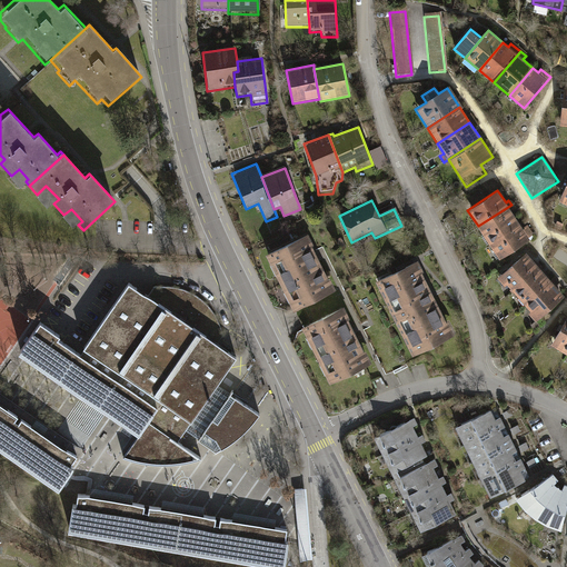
[(478,226),(488,242),(518,222),(510,210),(514,208),(511,205),(478,226)]
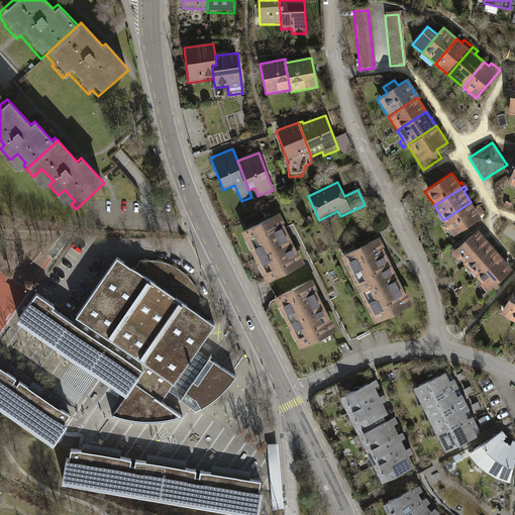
[(443,220),(453,234),(484,215),(478,206),(475,208),(471,202),(443,220)]
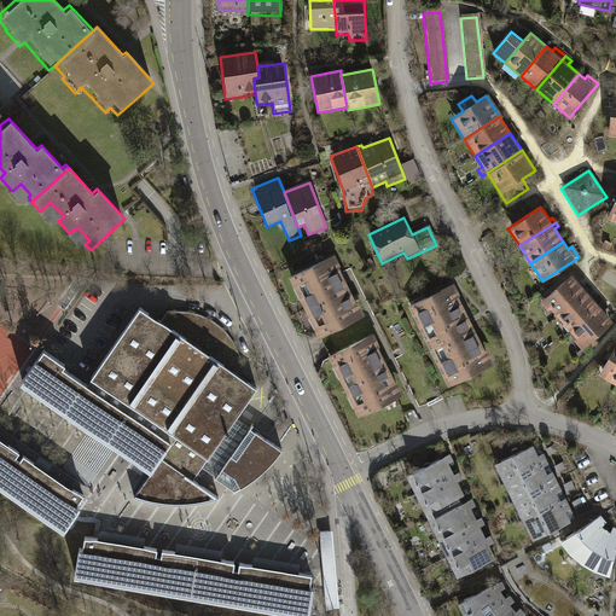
[(332,255),(288,275),(294,288),(291,289),(296,301),(300,300),(307,317),(304,319),(312,333),(314,332),(318,338),(362,318),(332,255)]
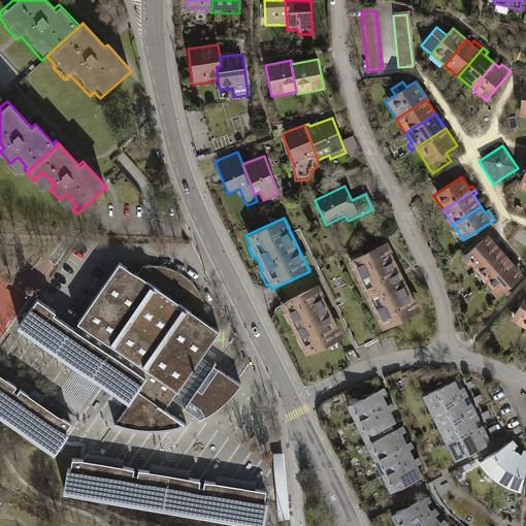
[(499,248),(487,234),(461,258),(468,265),(469,264),(474,270),(499,248)]
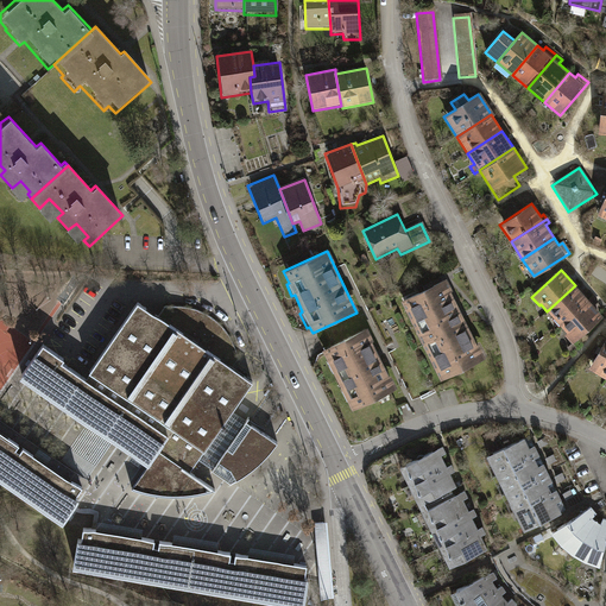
[(444,279),(401,301),(421,341),(465,320),(444,279)]
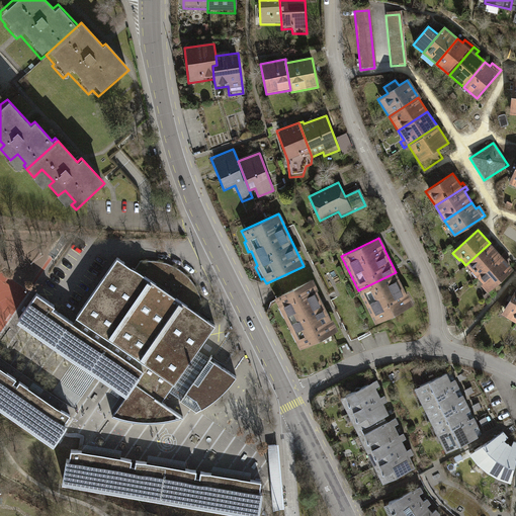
[(502,256),(490,243),(465,265),(463,266),(465,268),(467,267),(471,271),(470,272),(476,279),(478,277),(502,256)]
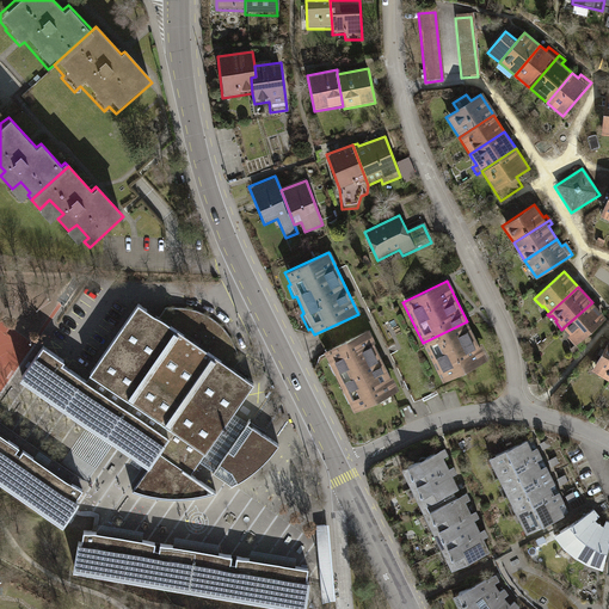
[(595,300),(592,302),(564,327),(570,334),(567,337),(576,345),(606,318),(600,311),(602,308),(595,300)]
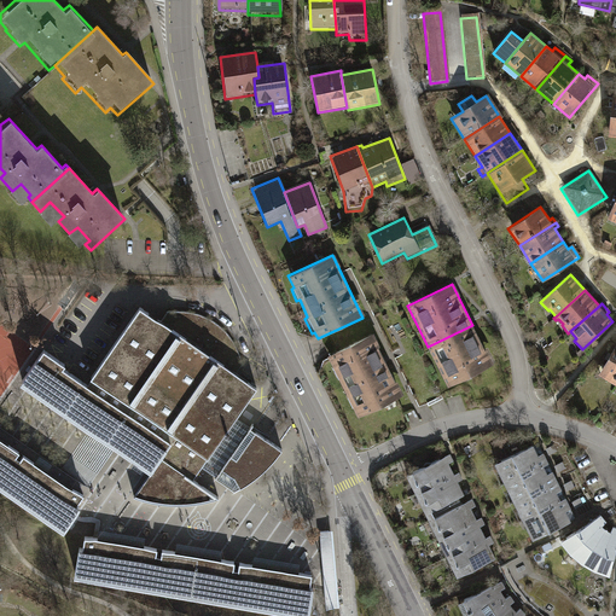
[(63,367),(41,353),(19,385),(150,476),(133,500),(160,505),(189,506),(215,503),(191,484),(199,472),(207,477),(233,495),(251,483),(267,470),(280,454),(240,426),(234,422),(255,393),(234,378),(243,367),(237,353),(228,338),(215,326),(198,318),(182,314),(168,315),(160,325),(138,311),(86,388),(60,371),(63,367)]
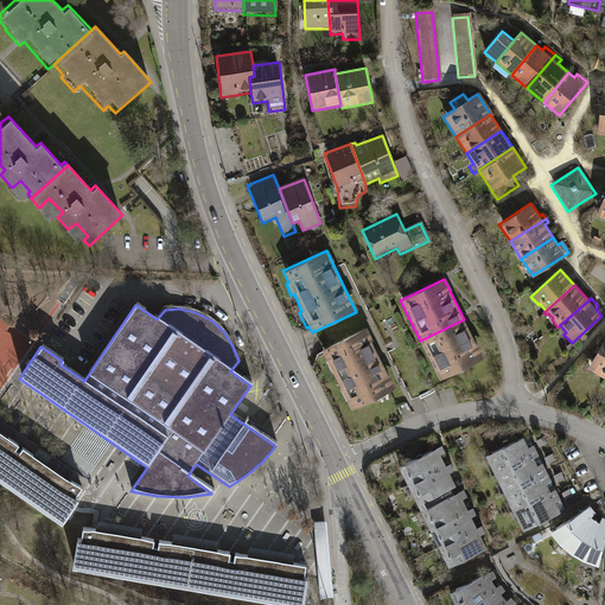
[(464,319),(420,341),(440,381),(484,360),(464,319)]
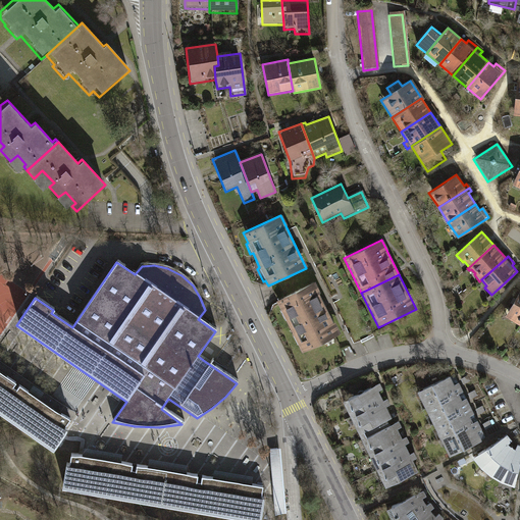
[(313,282),(276,301),(281,310),(279,311),(283,321),(287,320),(294,334),(292,335),(296,345),(299,344),(303,353),(340,333),(313,282)]
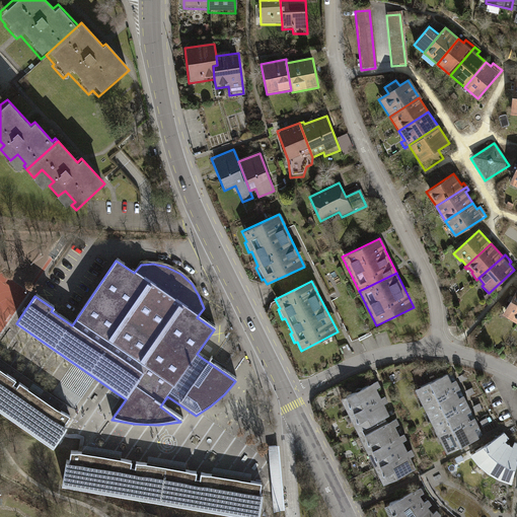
[(516,290),(502,314),(516,322),(516,290)]
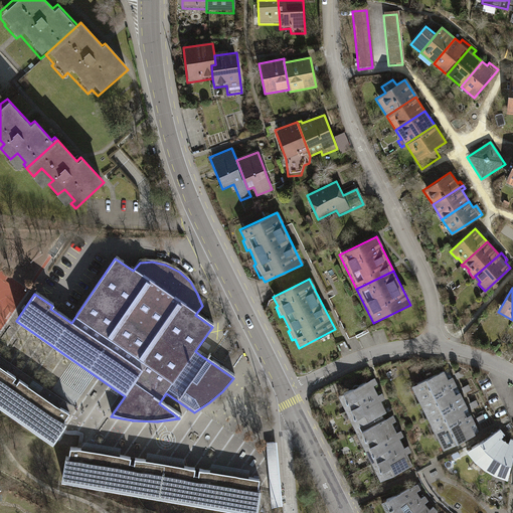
[(0,403),(53,442),(67,422),(64,420),(69,412),(19,377),(17,381),(13,378),(16,374),(0,362),(0,403)]
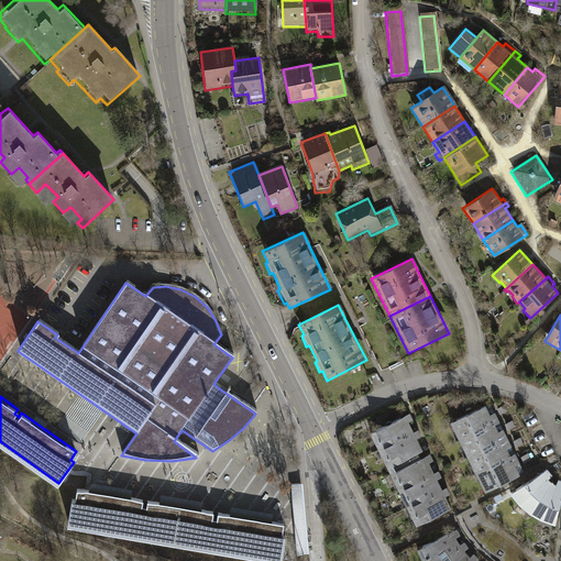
[(449,425),(458,441),(494,424),(498,421),(494,414),(490,416),(485,407),(449,425)]
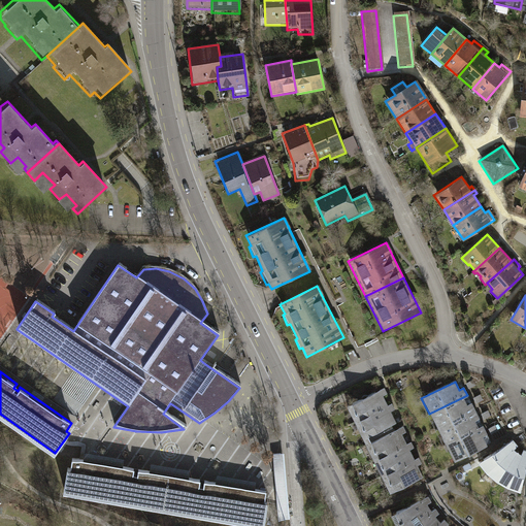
[(471,383),(465,385),(468,391),(474,388),(471,383)]
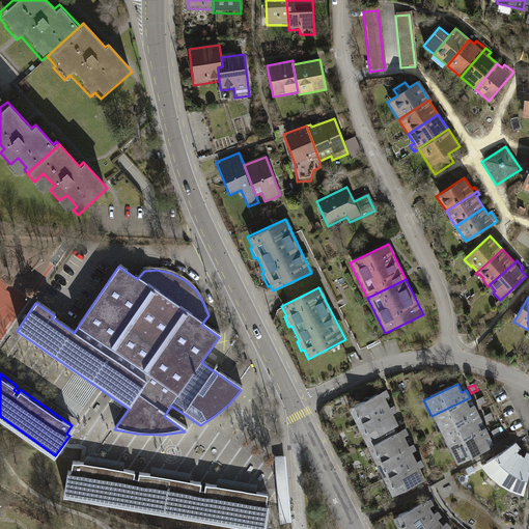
[(384,392),(347,410),(356,426),(388,411),(383,400),(387,398),(384,392)]
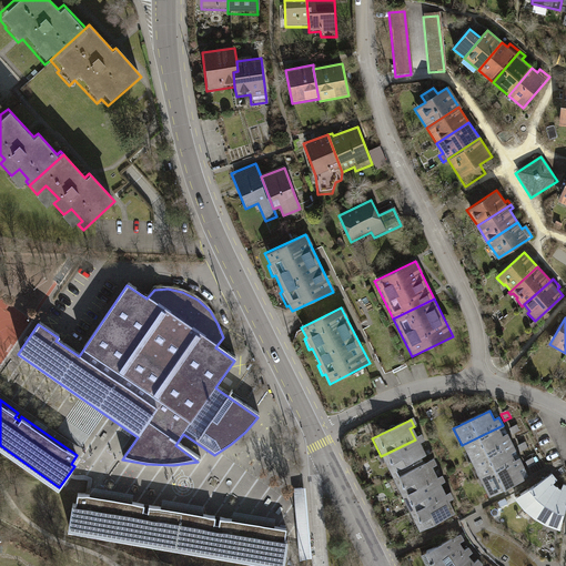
[(462,445),(471,463),(512,443),(507,434),(503,436),(498,427),(462,445)]
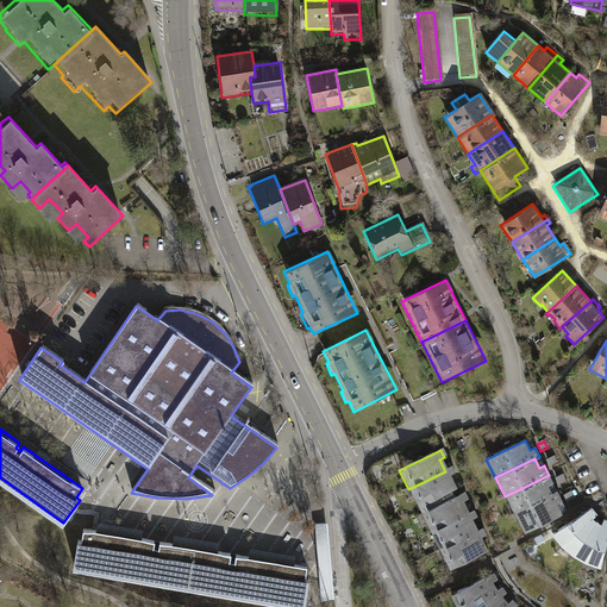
[(552,458),(545,462),(549,469),(556,465),(552,458)]
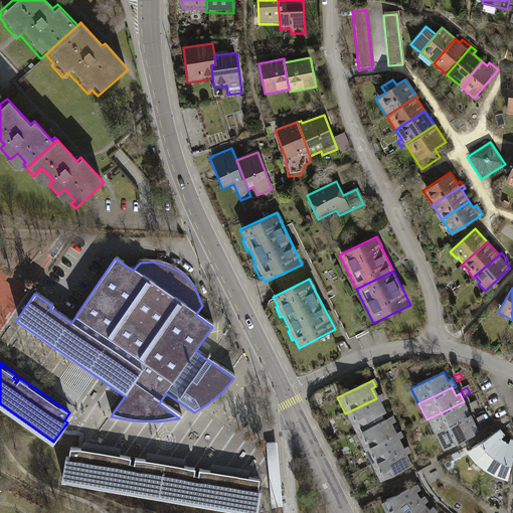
[(376,398),(345,413),(352,429),(383,413),(379,403),(382,401),(380,396),(376,398)]
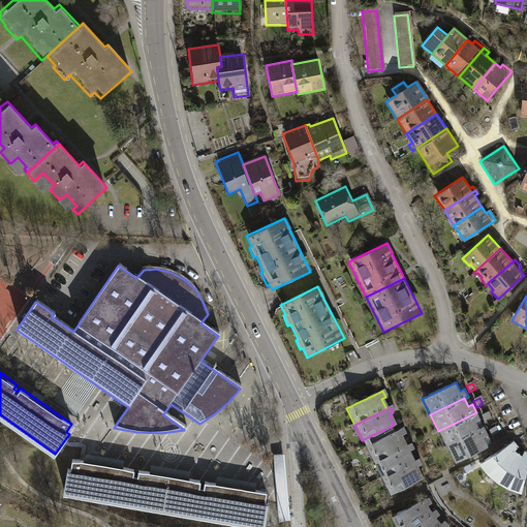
[(438,431),(446,447),(479,431),(476,424),(481,422),(476,412),(438,431)]
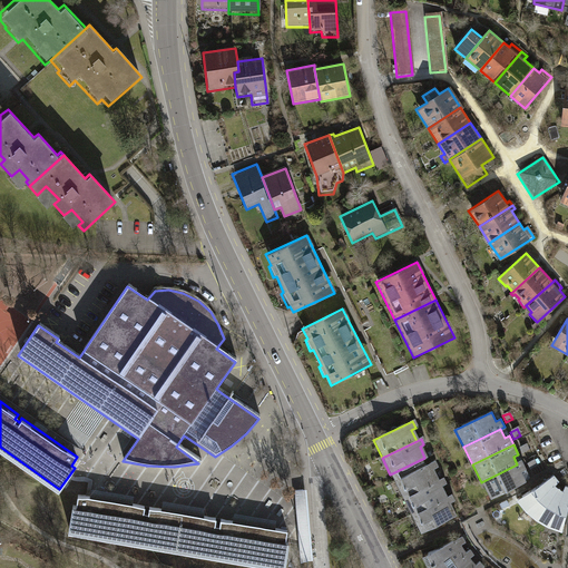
[(526,447),(518,450),(521,457),(529,453),(526,447)]
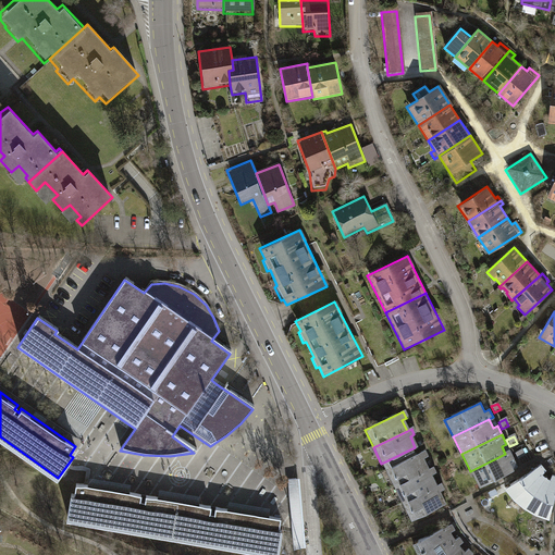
[(422,452),(384,470),(393,488),(427,471),(421,460),(426,458),(422,452)]
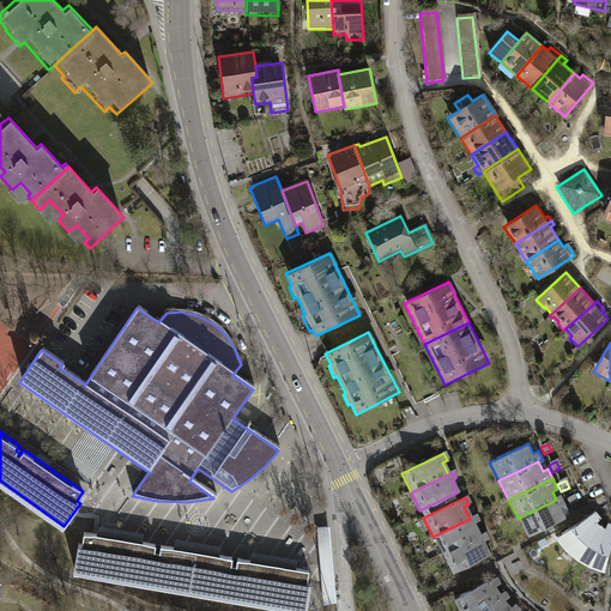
[(518,519),(527,538),(566,519),(561,508),(566,507),(561,497),(556,500),(518,519)]
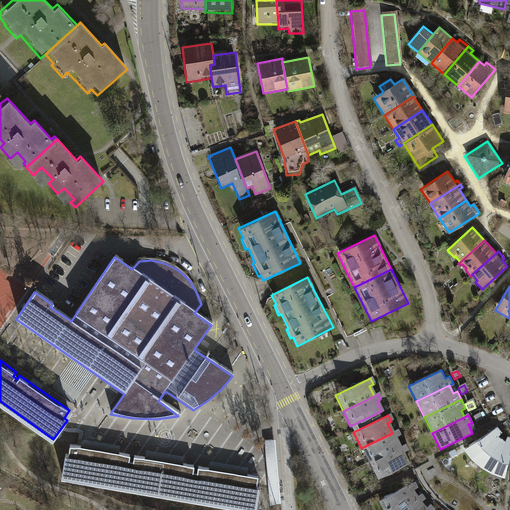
[(479,415),(473,418),(476,424),(482,421),(479,415)]
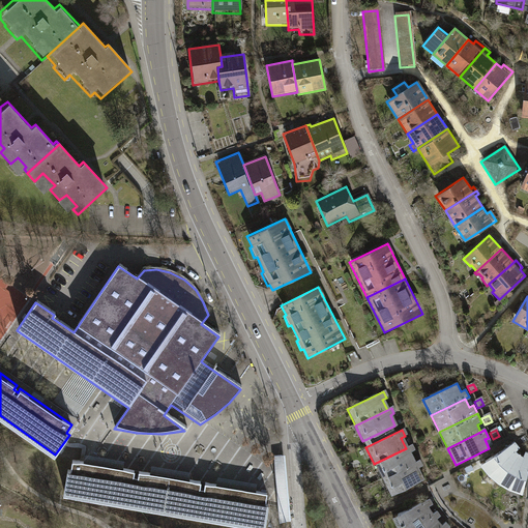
[(497,485),(519,455),(516,452),(519,448),(514,443),(479,467),(488,476),(497,485)]
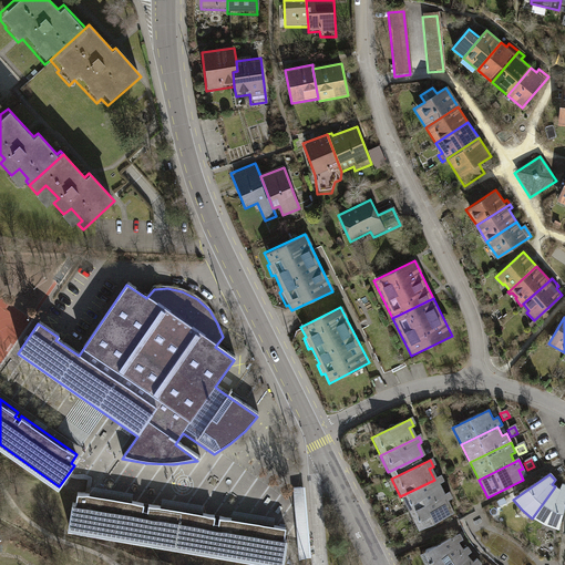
[(434,480),(400,496),(408,514),(443,497),(438,486),(442,484),(439,478),(434,480)]
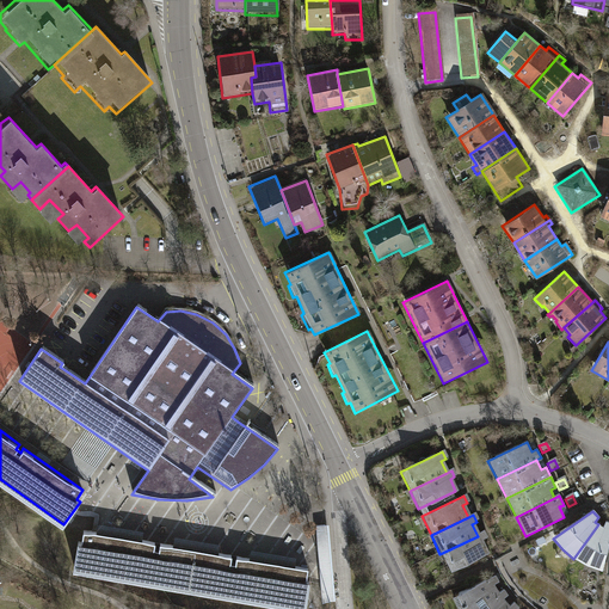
[(603,528),(598,524),(573,559),(588,567),(602,572),(608,545),(608,522),(607,522),(603,528)]
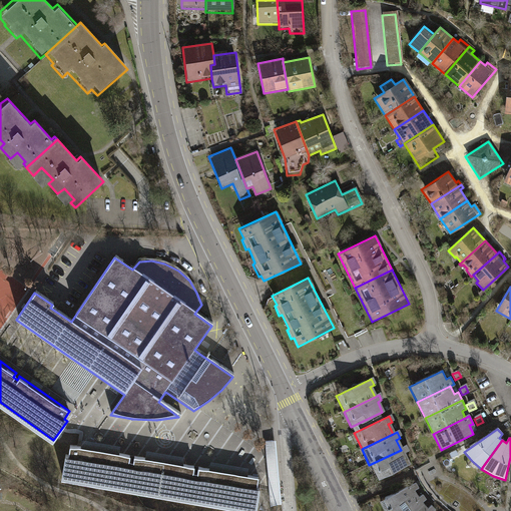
[(268,488),(270,506),(280,505),(275,443),(265,443),(268,488)]
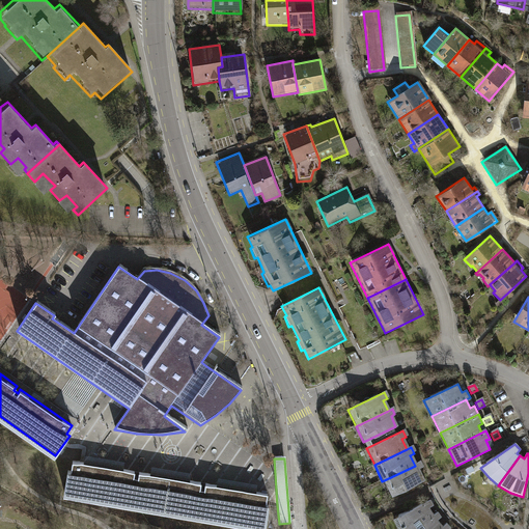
[(67,470),(63,495),(253,528),(265,528),(269,504),(266,504),(268,494),(206,483),(205,489),(200,488),(201,482),(139,472),(139,477),(134,476),(135,471),(73,461),(72,465),(72,470),(67,470)]
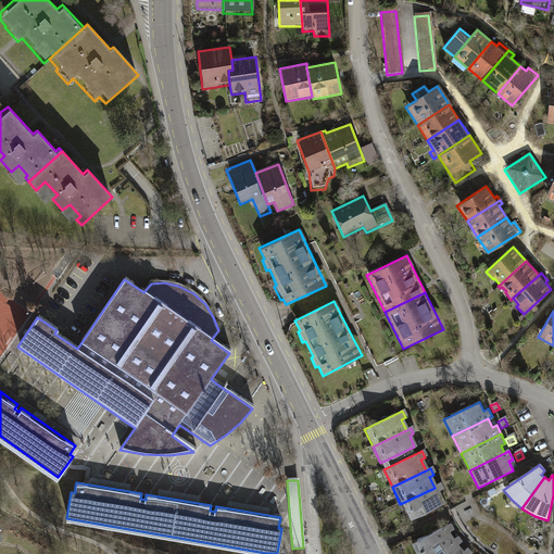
[(435,488),(400,504),(408,521),(442,505),(437,493),(441,491),(438,486),(435,488)]
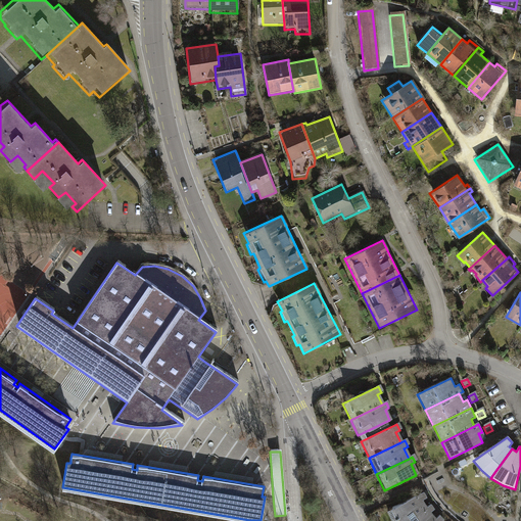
[(426,499),(422,493),(386,511),(392,520),(408,520),(427,508),(422,501),(426,499)]
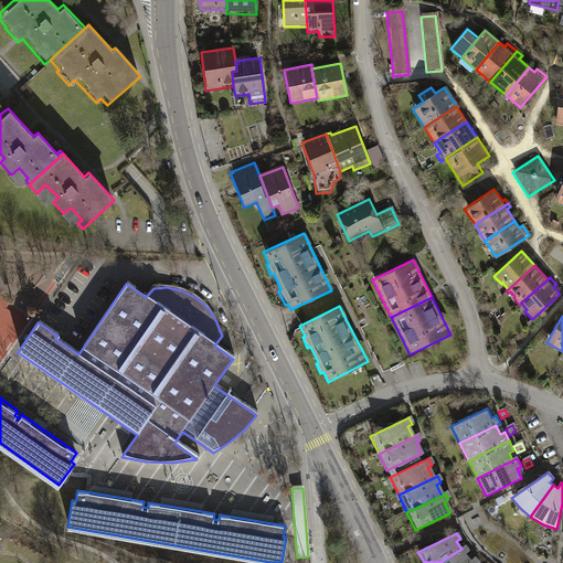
[(461,549),(441,562),(469,562),(466,555),(469,552),(465,545),(461,549)]
